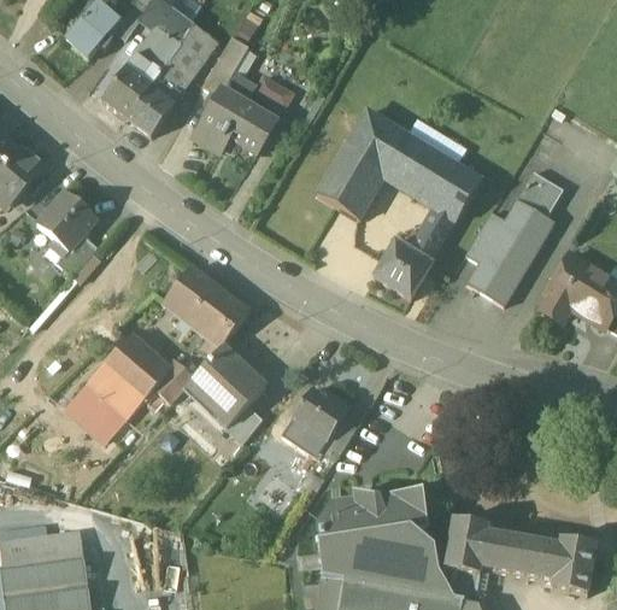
[(99,0),(65,37),(87,57),(99,44),(103,47),(111,36),(107,34),(115,27),(121,19),(119,19),(99,0)]
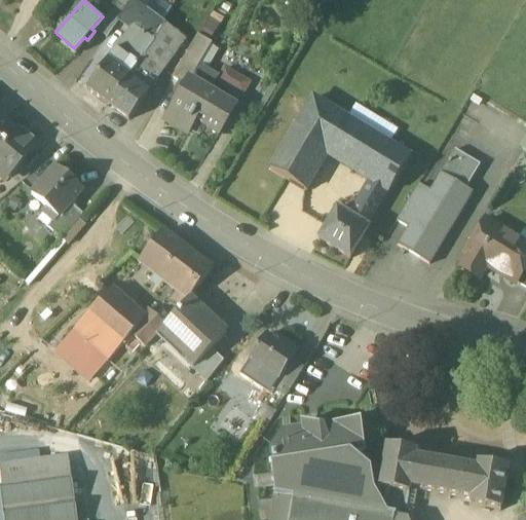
[(114,0),(102,16),(103,16),(98,23),(107,31),(118,14),(128,0),(114,0)]
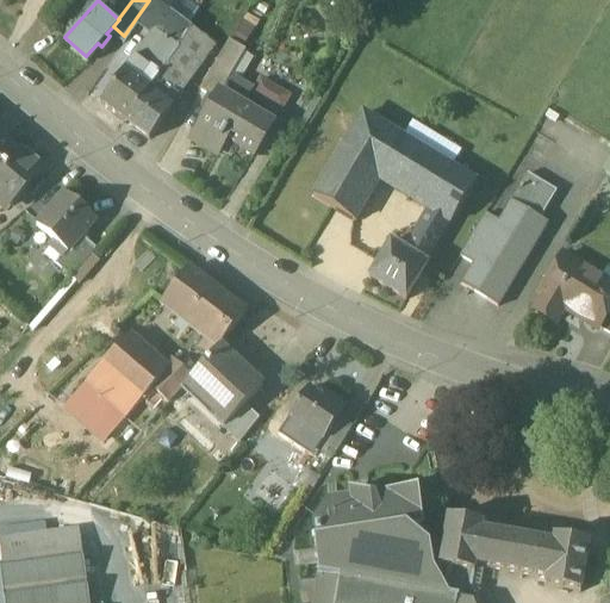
[(188,20),(162,0),(149,0),(137,17),(153,26),(179,43),(180,43),(192,23),(188,20)]
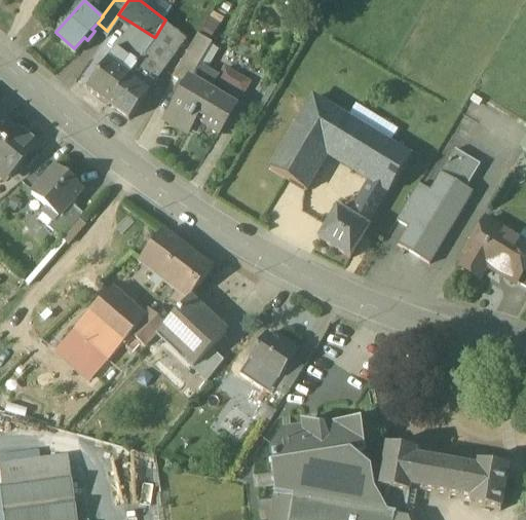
[(172,3),(167,0),(140,0),(162,17),(172,3)]
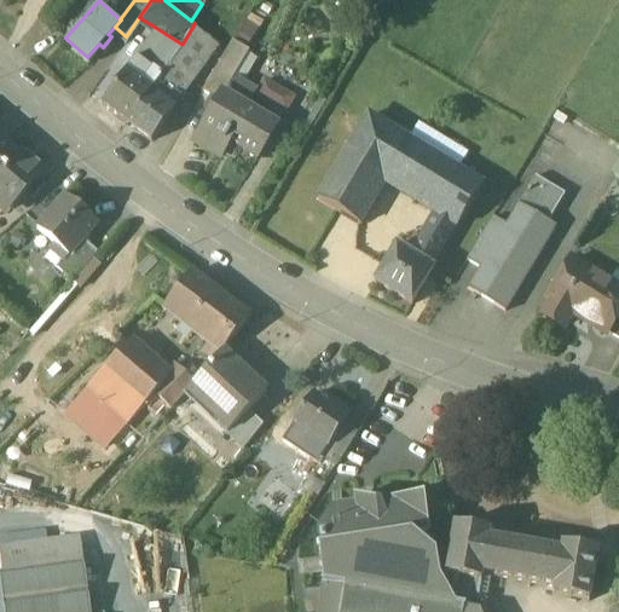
[(218,40),(195,23),(183,44),(203,59),(218,40)]
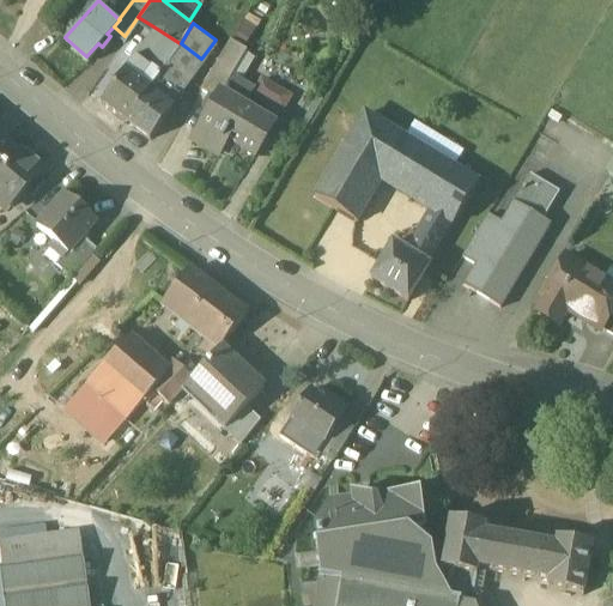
[(180,43),(153,26),(126,65),(151,84),(158,74),(180,43)]
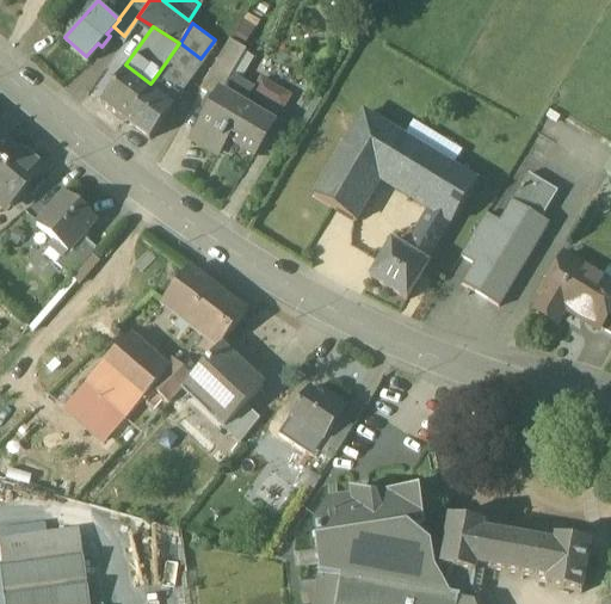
[(229,36),(201,86),(216,96),(220,88),(221,88),(246,45),(229,36)]
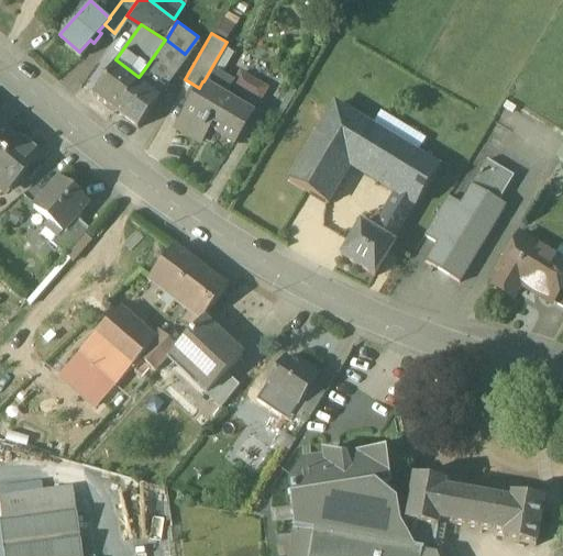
[(185,54),(166,40),(165,40),(145,68),(165,82),(185,54)]
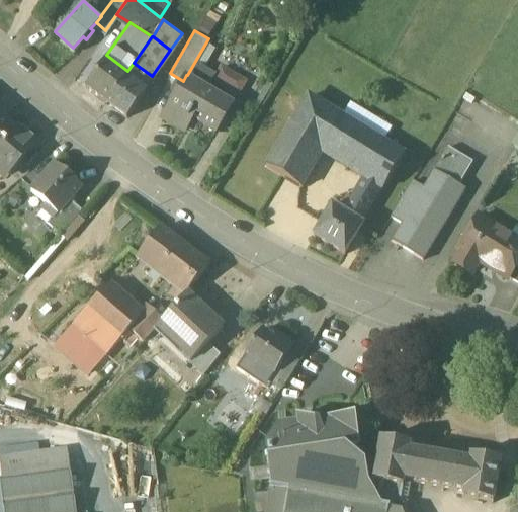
[(127,71),(106,55),(86,83),(107,98),(125,74),(127,71)]
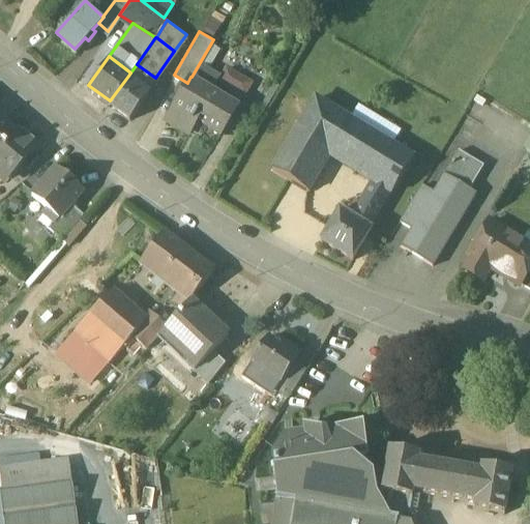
[(155,78),(137,64),(130,73),(128,76),(147,89),(155,78)]
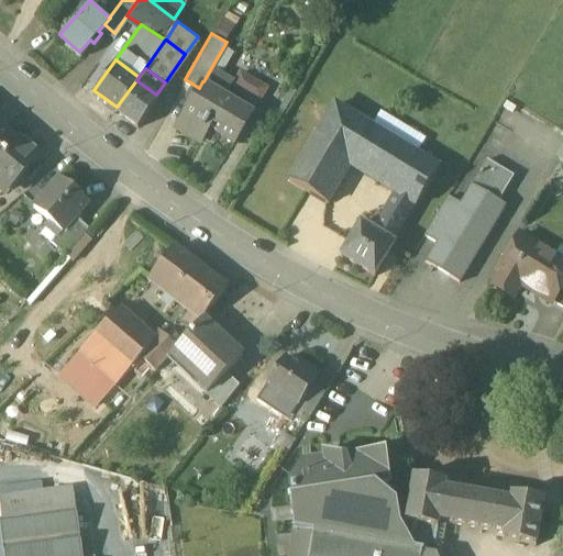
[(156,95),(136,80),(117,107),(139,123),(158,97),(156,95)]
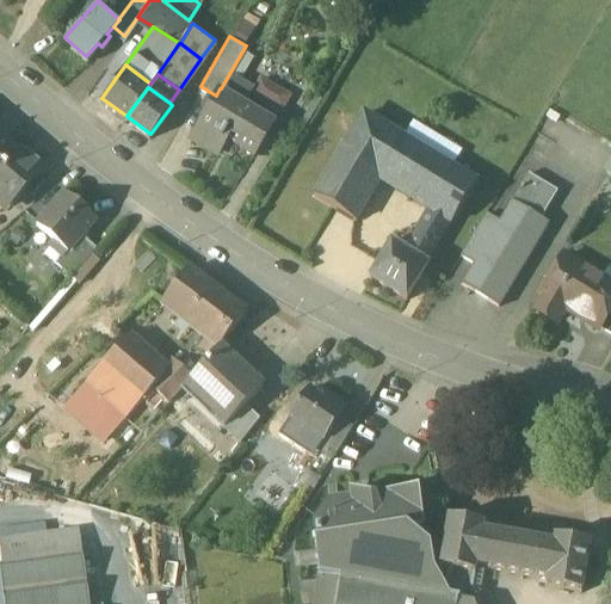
[(221,88),(220,88),(216,96),(192,135),(214,148),(221,135),(222,136),(224,133),(254,151),(273,119),(221,88)]
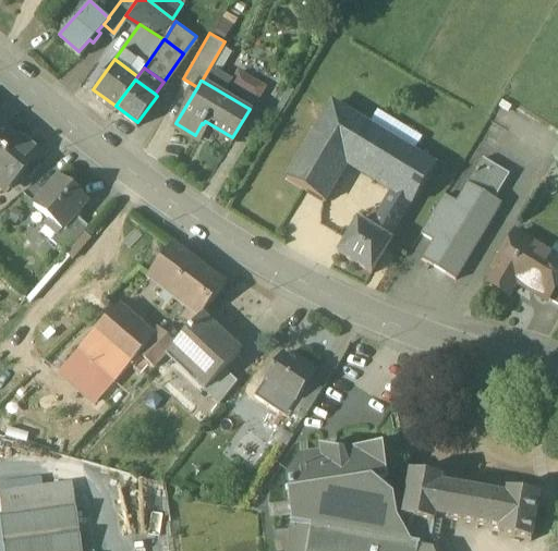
[(332,100),(288,174),(325,197),(348,159),(395,187),(411,198),(413,199),(435,162),(332,100)]
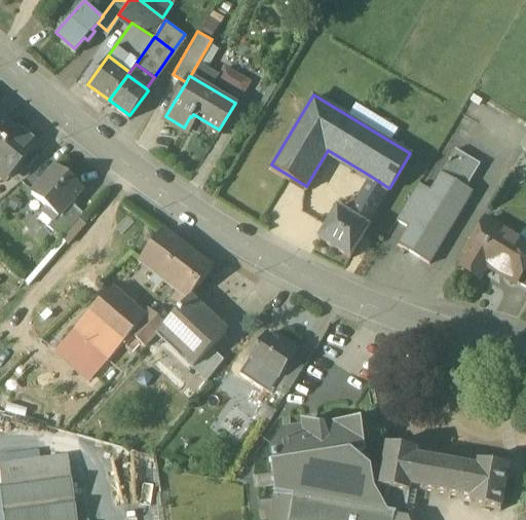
[(0,114),(0,141),(13,126),(13,125),(0,114)]
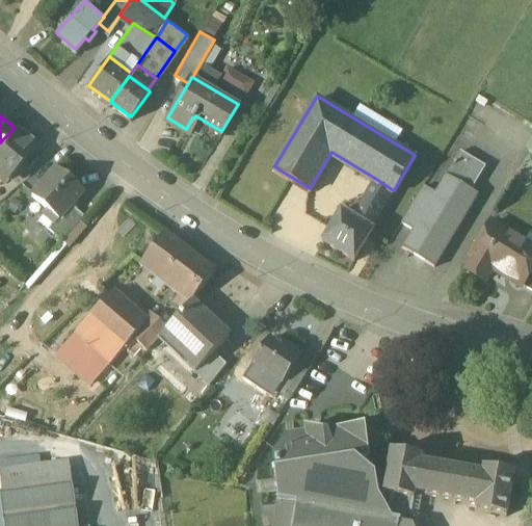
[(14,128),(0,142),(0,173),(4,177),(11,168),(14,171),(37,142),(17,124),(14,127),(14,128)]
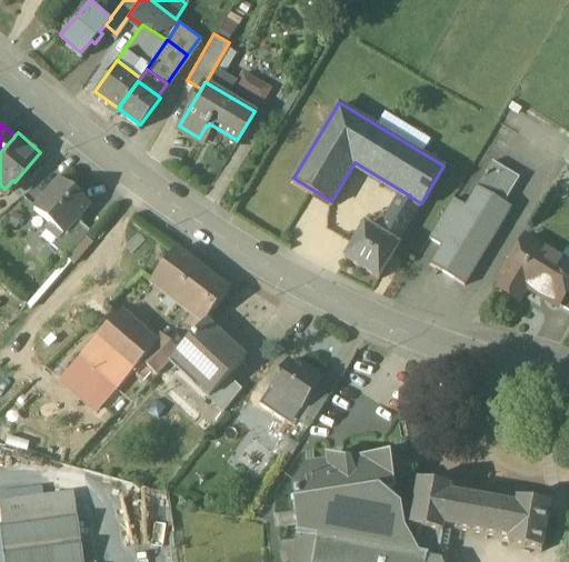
[(520,173),(492,157),(478,183),(505,199),(520,173)]
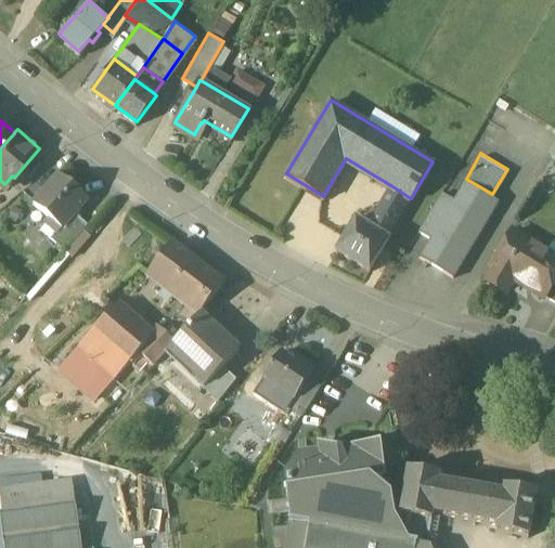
[(51,160),(24,186),(31,194),(59,168),(51,160)]
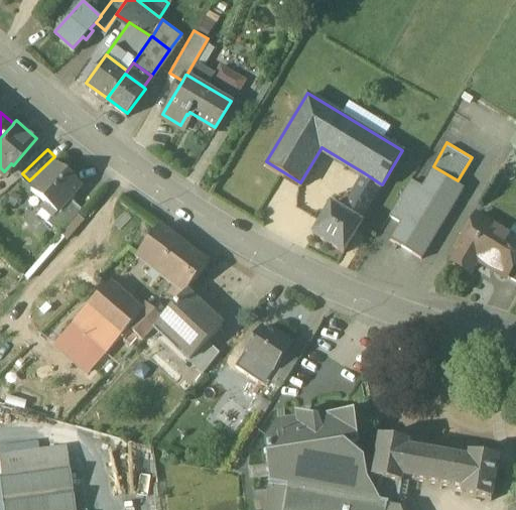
[(56,160),(33,186),(57,208),(58,209),(71,196),(82,181),(56,160)]
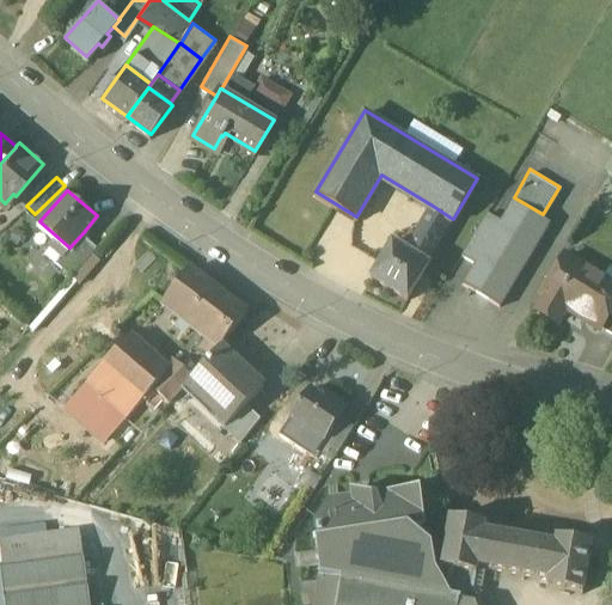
[(501,218),(476,258),(476,260),(463,281),(500,303),(550,219),(543,214),(514,197),(501,218)]
